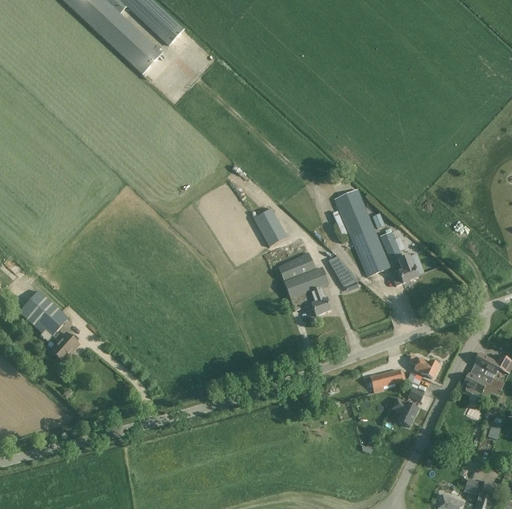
[(64,0),(143,73),(162,52),(119,12),(126,5),(169,44),(183,29),(152,0),(64,0)]
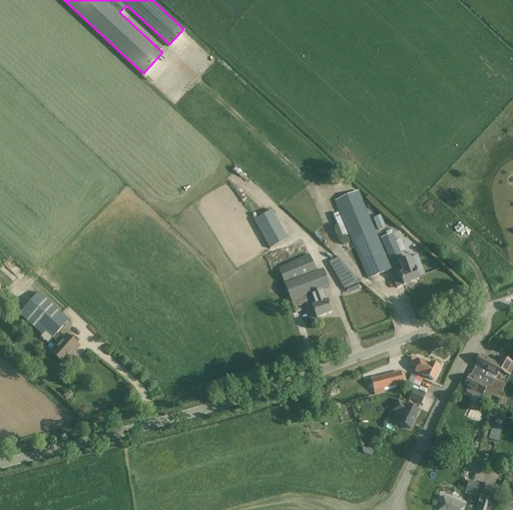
[(392,267),(359,188),(334,198),(368,277),(392,267)]
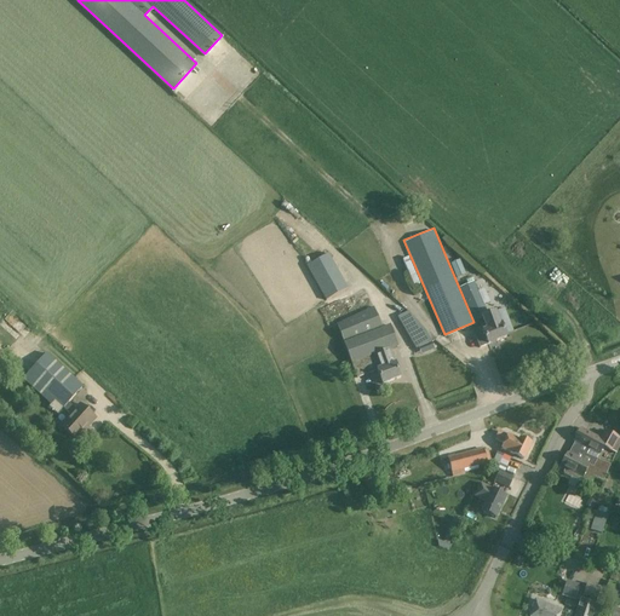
[(348,286),(328,251),(306,263),(326,298),(348,286)]
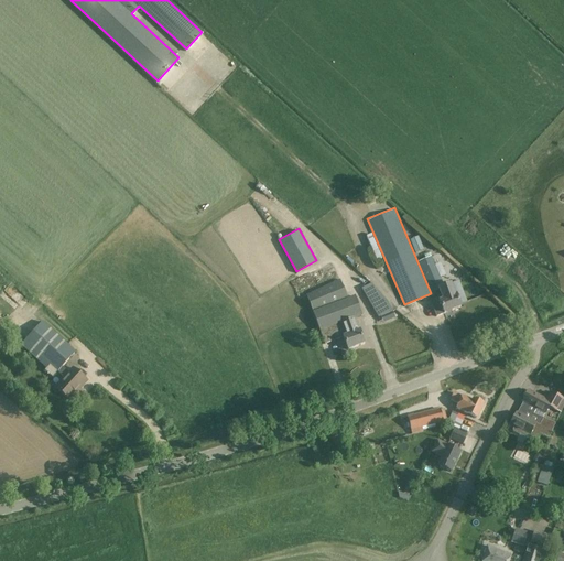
[(381,256),(371,232),(366,234),(377,258),(381,256)]
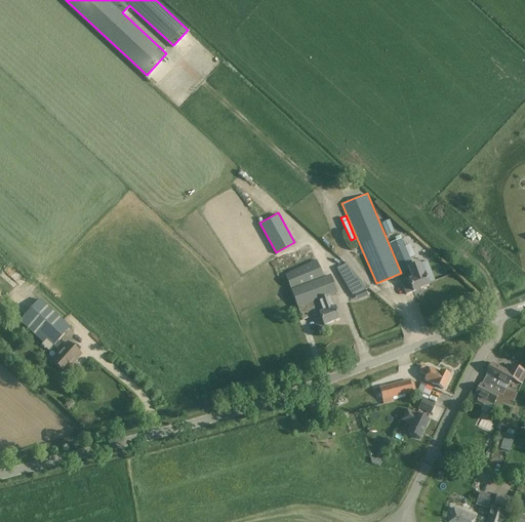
[(394,230),(389,217),(382,221),(387,232),(394,230)]
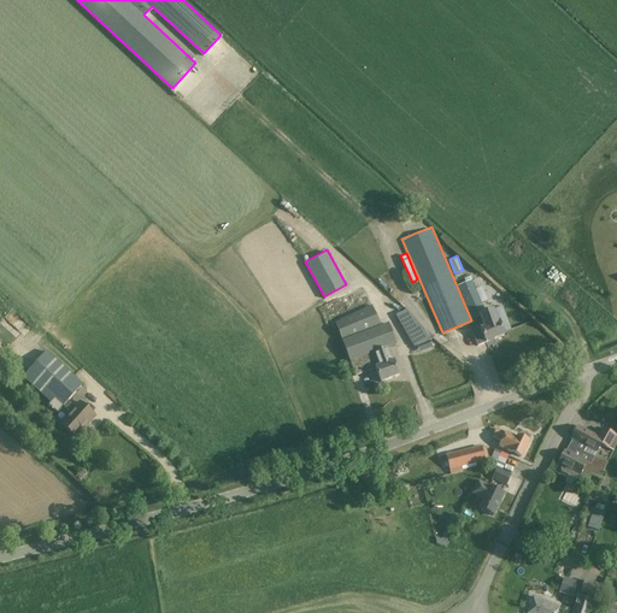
[(486,310),(471,277),(457,283),(472,317),(480,314),(483,324),(471,329),(477,343),(504,334),(499,319),(498,319),(493,307),(486,310)]
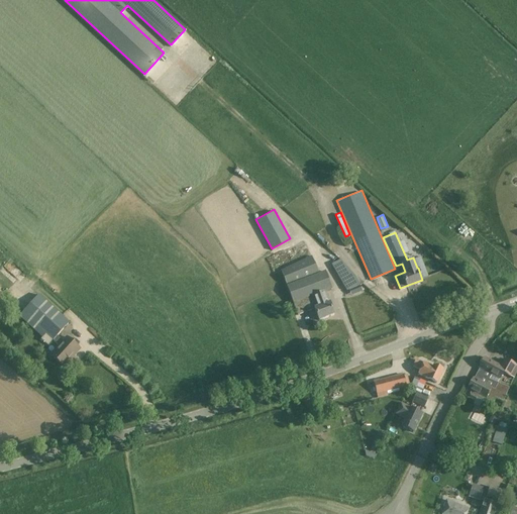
[(329,301),(325,291),(332,288),(325,269),(319,272),(311,253),(281,268),(287,284),(294,302),(293,302),(297,313),(314,307),(319,319),(334,313),(329,301)]
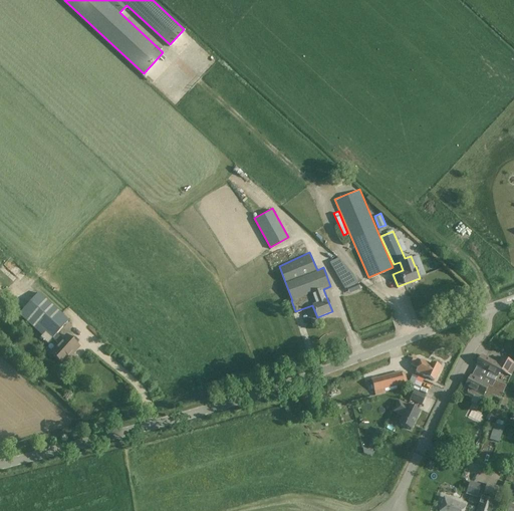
[(353,272),(338,256),(329,260),(344,286),(358,281),(353,272)]
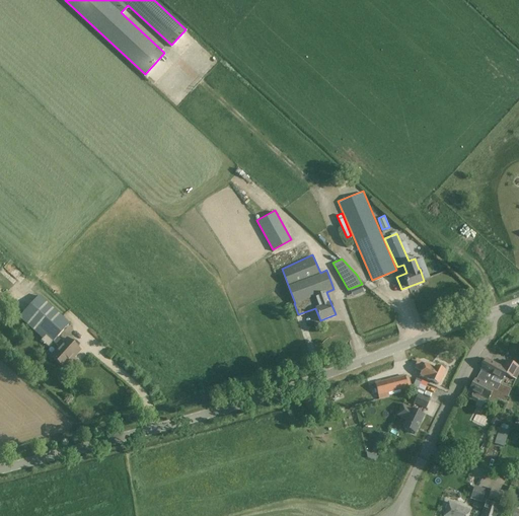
[(58,336),(70,321),(39,294),(19,315),(26,320),(28,317),(59,346),(51,355),(64,366),(70,359),(69,359),(73,355),(74,355),(80,348),(67,337),(64,341),(58,336)]
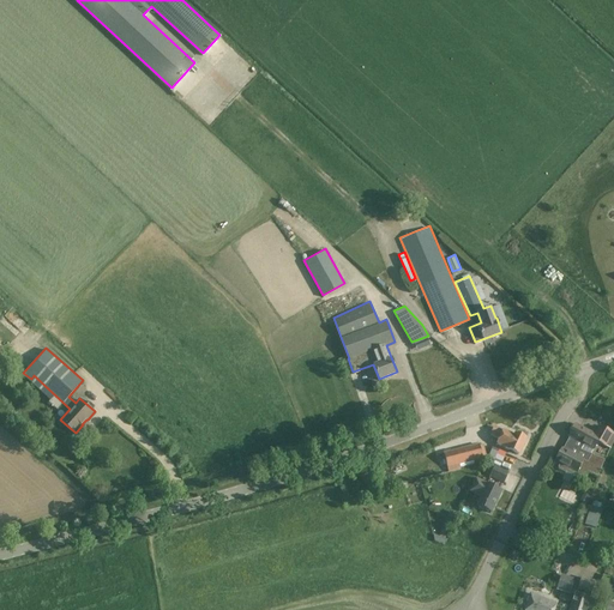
[(570,429),(571,429),(569,434),(584,442),(594,447),(597,440),(609,446),(613,438),(613,432),(600,424),(595,433),(576,422),(575,423),(573,423),(572,423),(570,427),(570,429)]
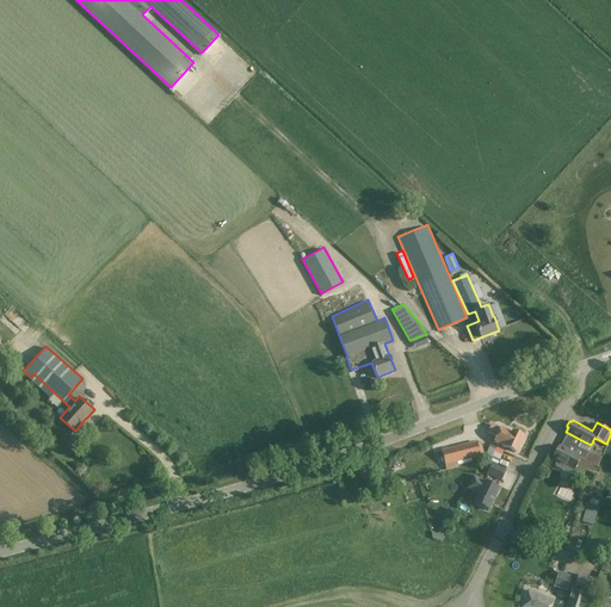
[(511,431),(501,426),(492,421),(487,431),(497,434),(494,439),(517,450),(524,434),(512,428),(511,431)]
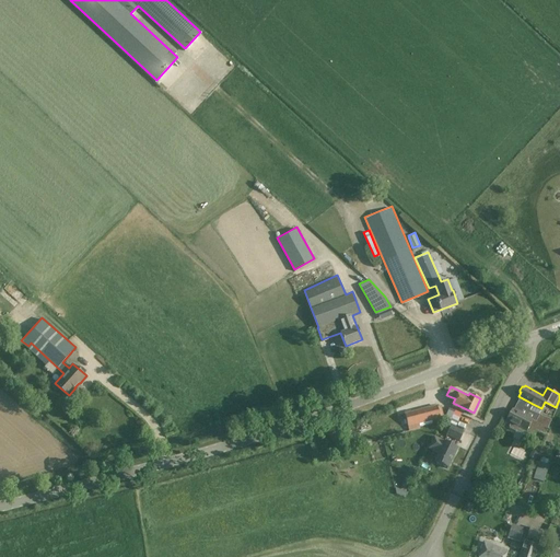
[(443,415),(441,404),(438,405),(436,403),(404,412),(409,429),(420,427),(419,422),(441,417),(440,415),(443,415)]
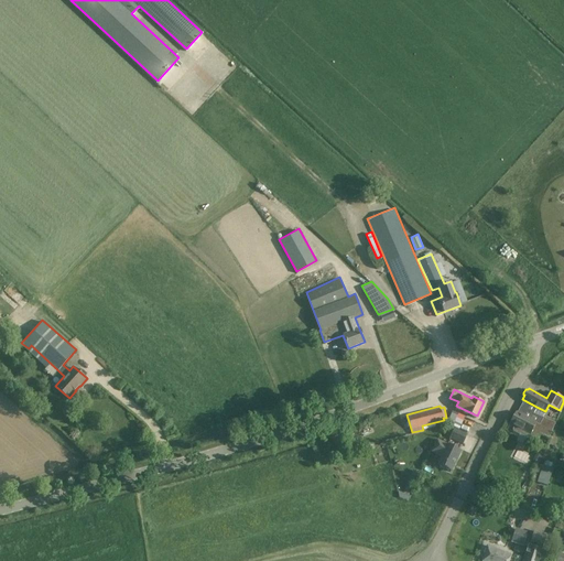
[(533,411),(543,416),(545,411),(537,407),(533,411)]
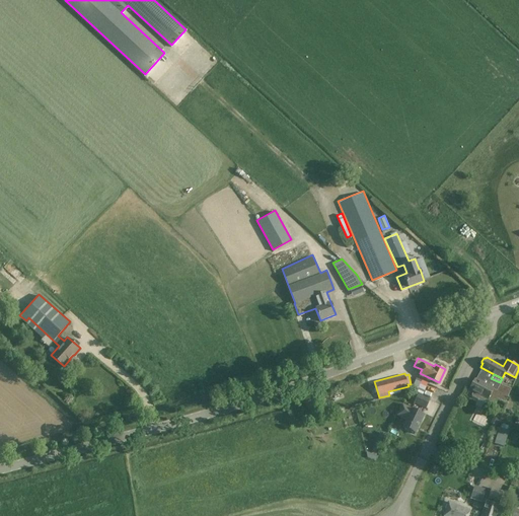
[(411,388),(422,393),(427,381),(416,376),(411,388)]
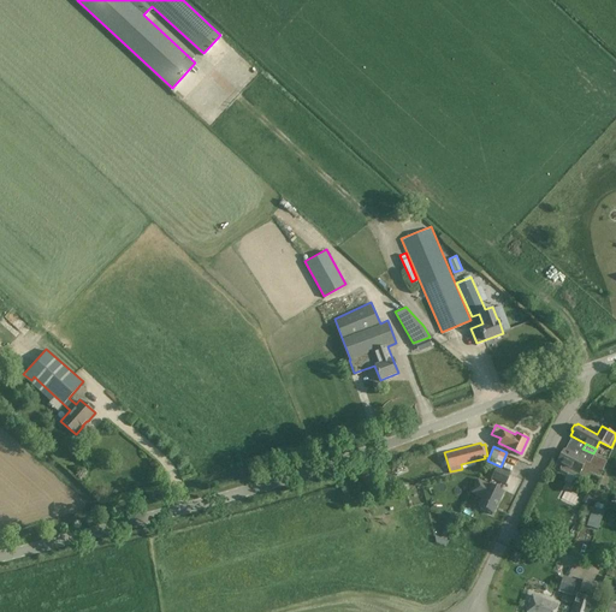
[(586,459),(563,447),(557,461),(562,463),(560,467),(561,469),(567,471),(568,471),(585,480),(590,470),(599,476),(606,459),(593,453),(588,462),(585,459),(586,459)]
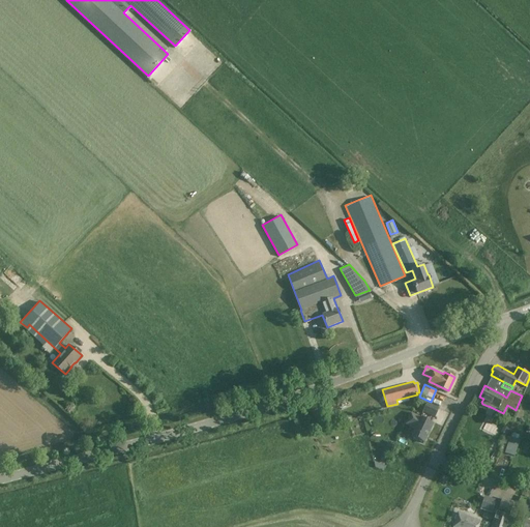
[(439,406),(428,401),(422,410),(434,415),(439,406)]
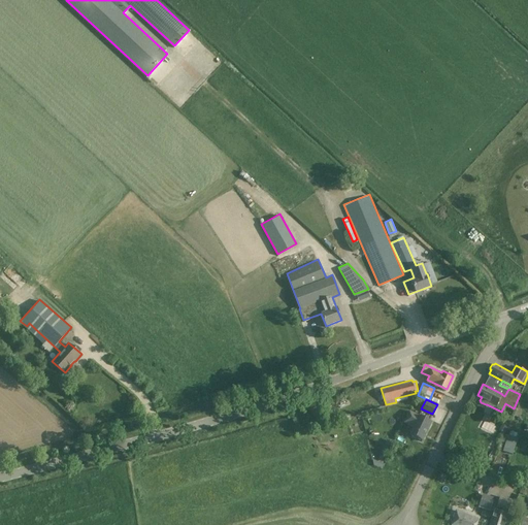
[(431,420),(409,409),(403,421),(414,425),(409,433),(422,439),(431,420)]
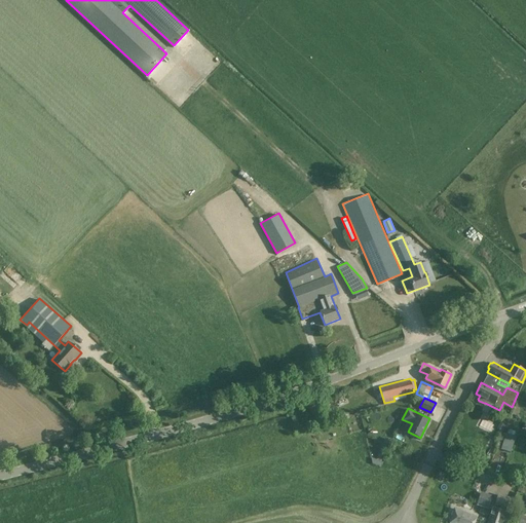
[(516,430),(508,427),(506,432),(502,431),(496,446),(511,450),(516,435),(514,434),(516,430)]
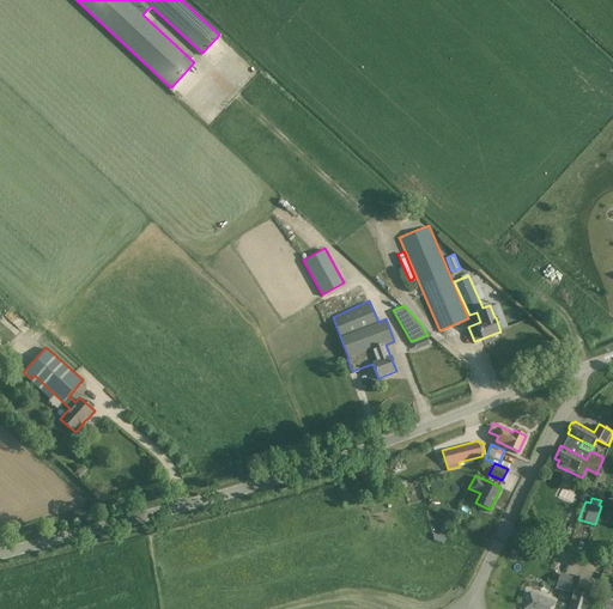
[(453,517),(456,510),(449,507),(445,515),(453,517)]
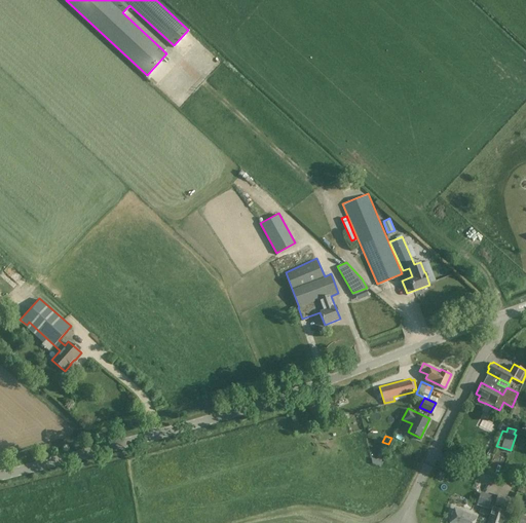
[(370,460),(379,464),(381,460),(372,456),(370,460)]
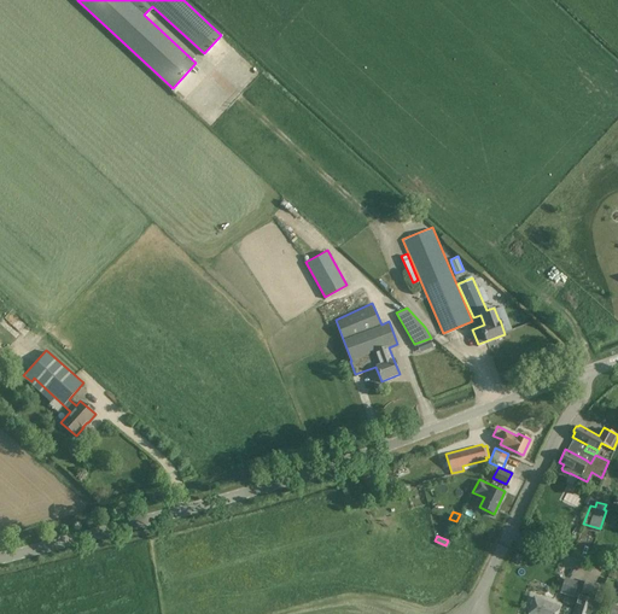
[(579,580),(565,576),(560,591),(573,596),(579,580)]
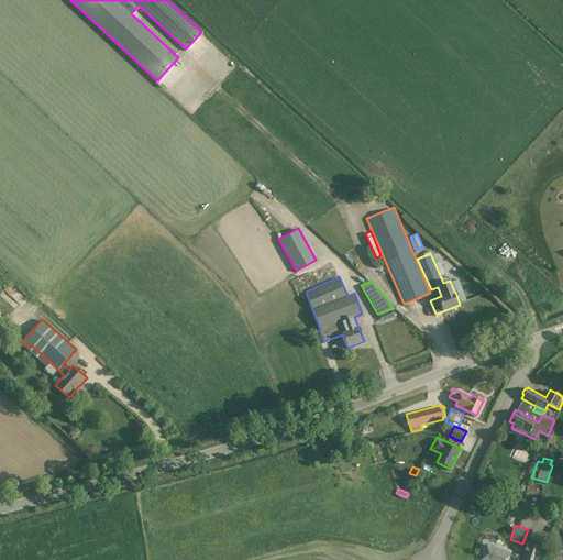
[(545,531),(533,527),(532,531),(528,530),(523,542),(528,544),(521,559),(536,559),(537,558),(541,559),(547,544),(542,542),(543,540),(542,540),(545,531)]
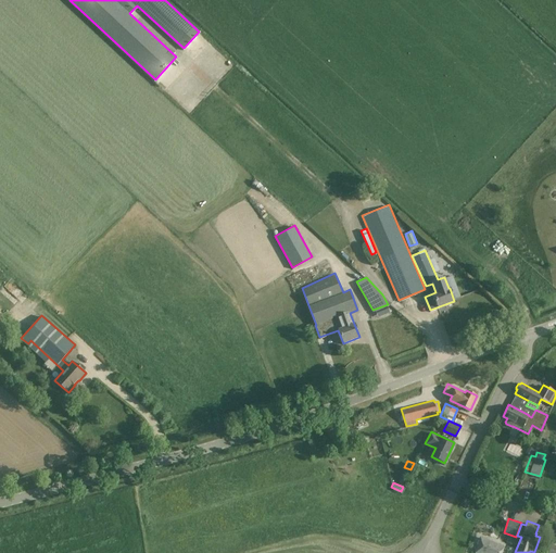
[(500,552),(504,544),(480,536),(475,552),(478,552),(500,552)]
